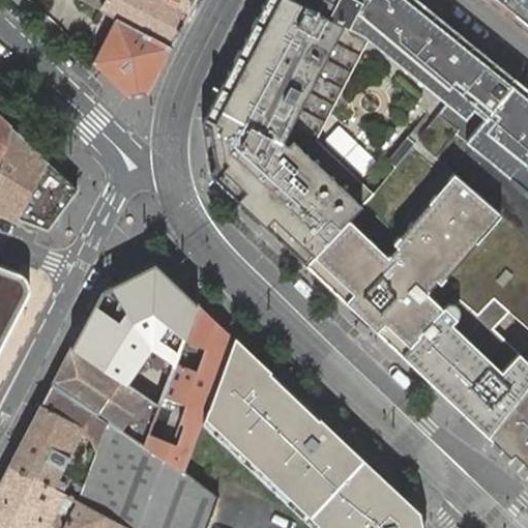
[(81,0),(118,21),(174,48),(192,13),(165,0),(81,0)]
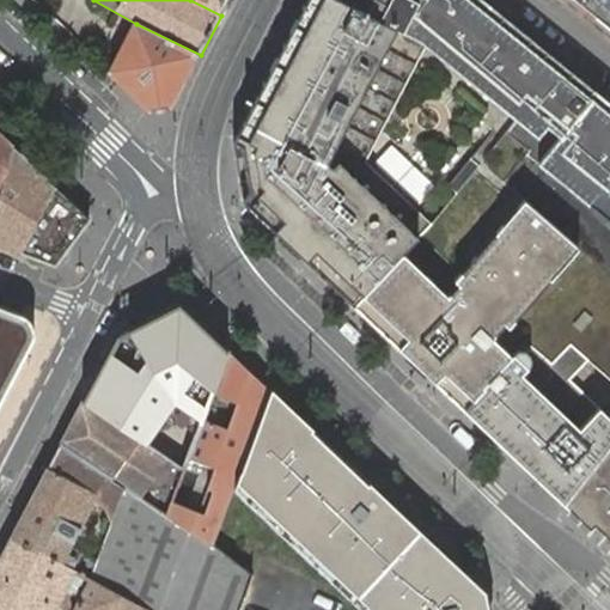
[(190,0),(221,16),(229,0),(190,0)]
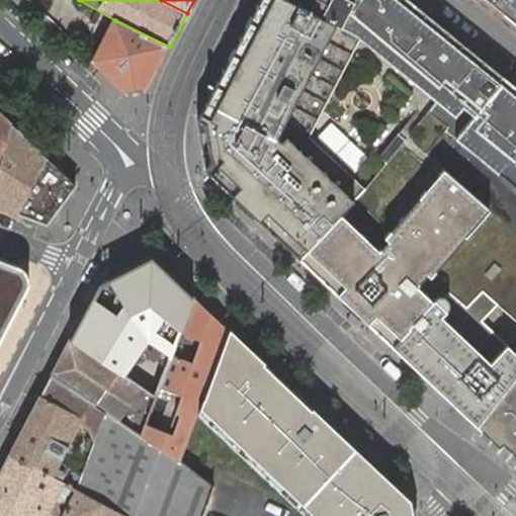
[(333,20),(291,0),(251,0),(194,114),(204,120),(210,160),(203,169),(297,256),(392,345),(431,301),(418,288),(491,210),(443,169),(383,236),(388,239),(377,249),(338,212),(351,199),(284,136),(279,141),(272,137),(333,20)]
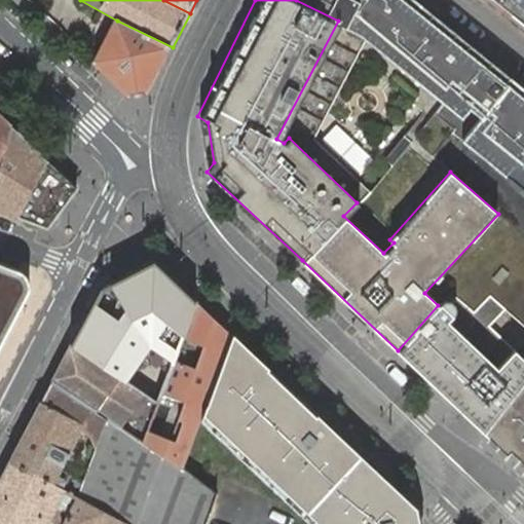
[(296,0),(338,21),(361,32),(368,39),(461,114),(469,105),(481,116),(463,139),(510,177),(523,158),(523,87),(417,0),(296,0)]
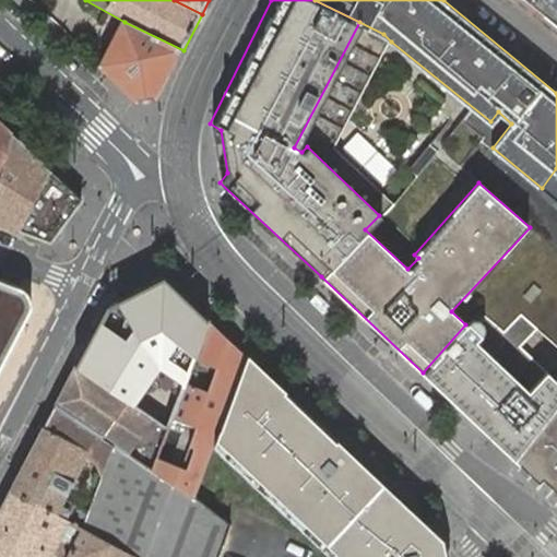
[(556,0),(526,0),(556,24),(556,0)]
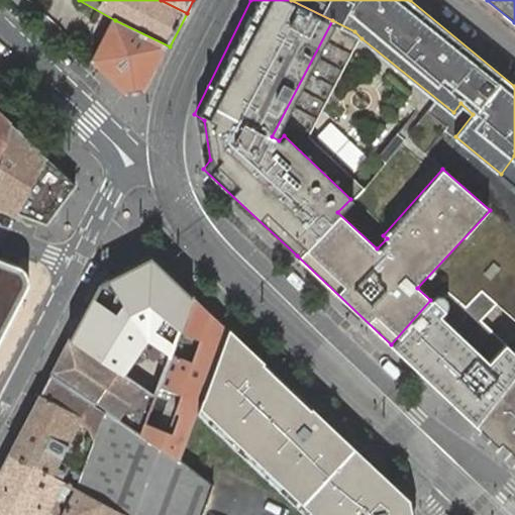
[(146,92),(170,46),(115,20),(93,62),(129,95),(146,92)]
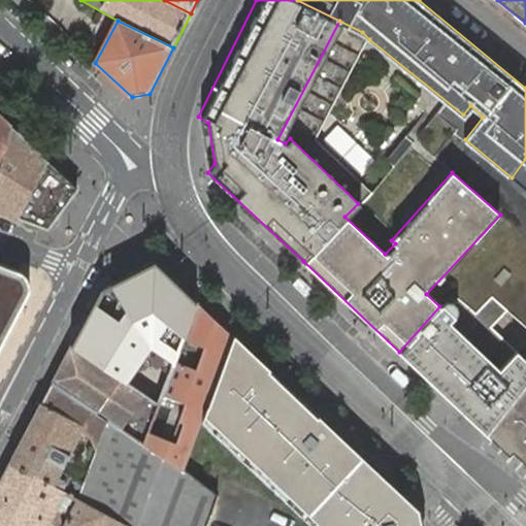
[(0,173),(3,163),(12,129),(11,125),(0,113),(0,173)]
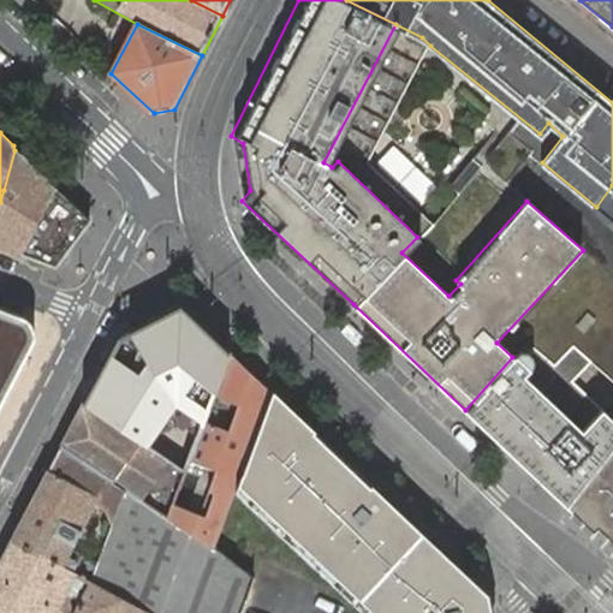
[(58,188),(13,146),(15,150),(4,190),(0,202),(0,245),(23,254),(58,188)]
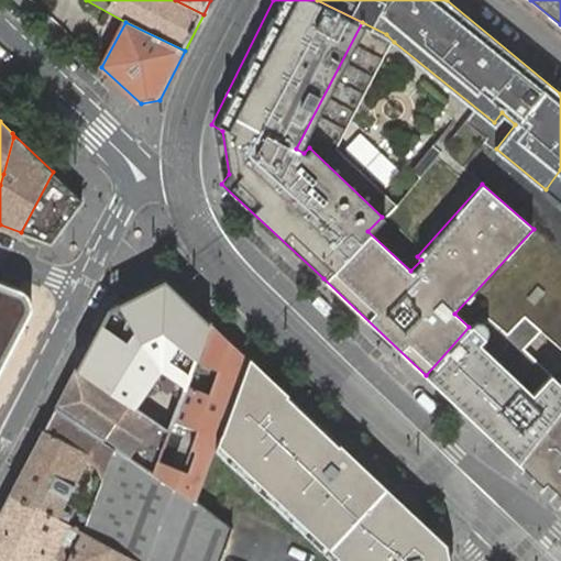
[(487,150),(472,167),(491,184),(506,166),(487,150)]
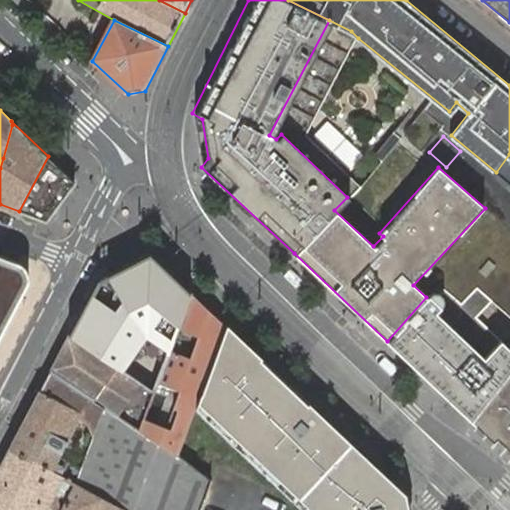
[(509,154),(496,172),(485,208),(413,285),(426,297),(387,341),(472,421),(509,373),(509,154)]
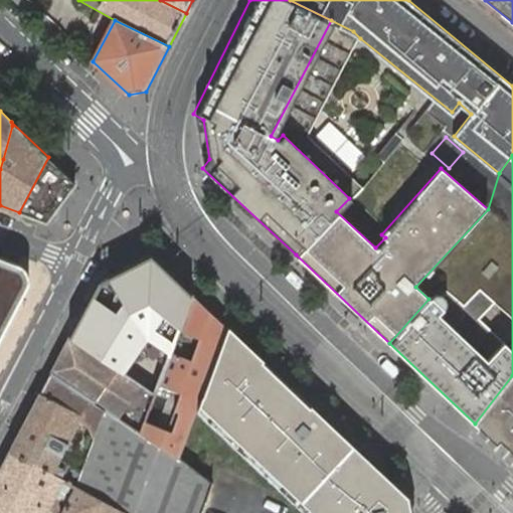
[(77,184),(48,157),(19,212),(49,223),(77,184)]
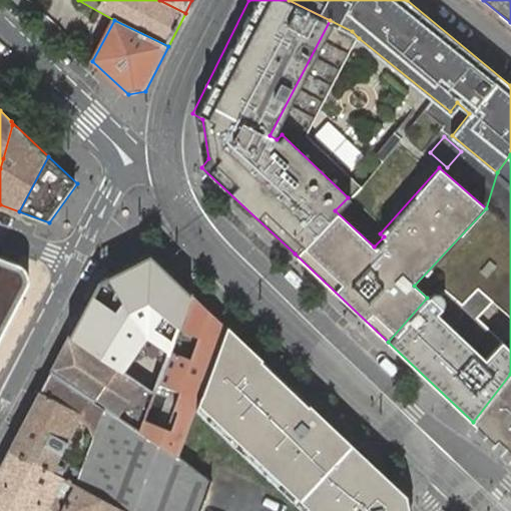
[(100,283),(71,337),(156,393),(193,295),(152,256),(100,283)]
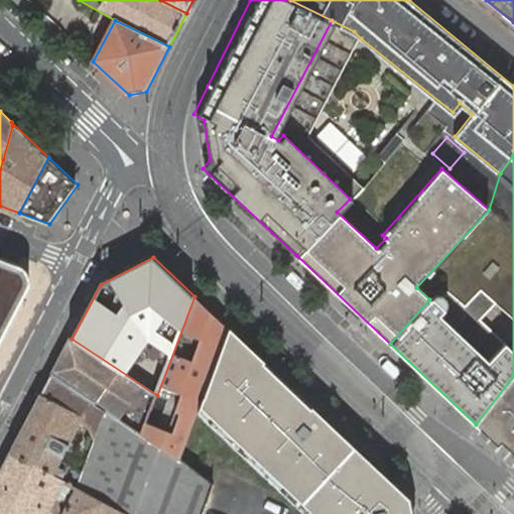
[(0,346),(33,282),(33,277),(32,272),(27,269),(0,258),(0,346)]
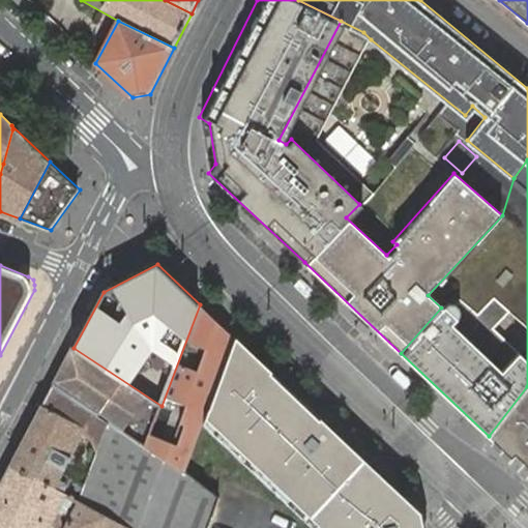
[(200,304),(162,406),(146,446),(185,473),(208,412),(235,338),(200,304)]
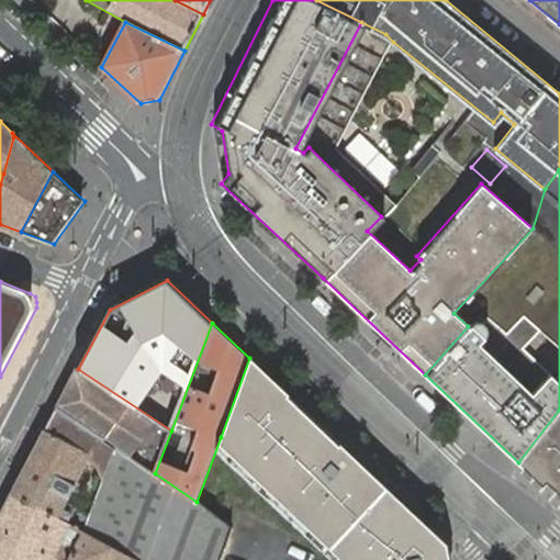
[(283,391),(249,358),(221,437),(257,472),(332,542),(389,482),(283,391)]
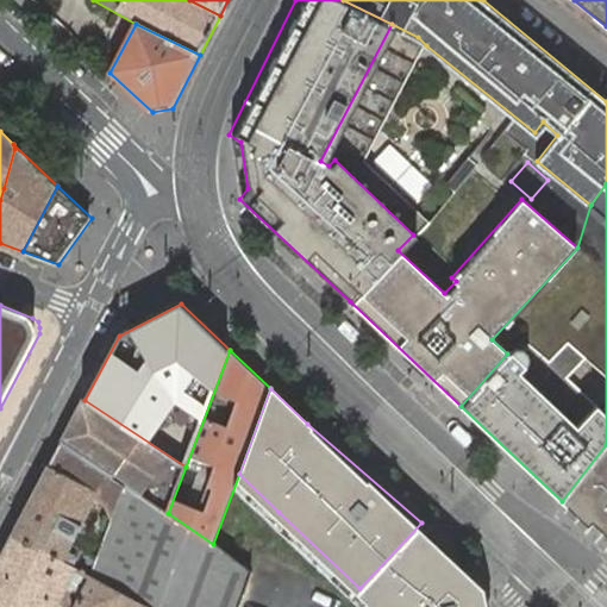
[(186,467),(85,400),(62,443),(168,513),(186,467)]
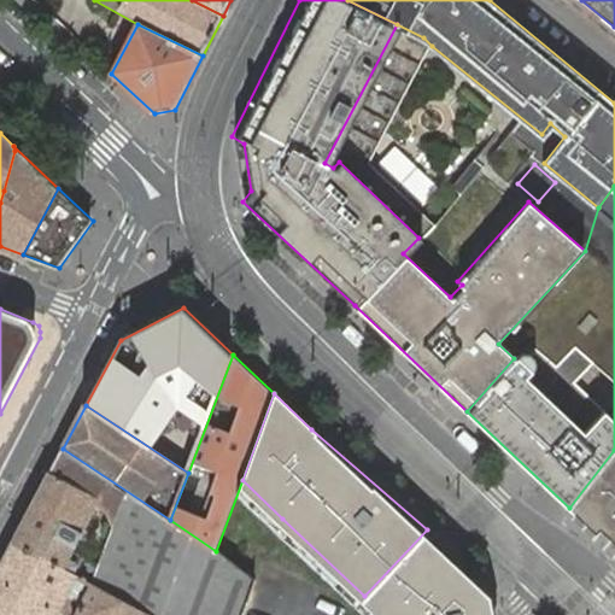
[(170,520),(63,449),(51,473),(101,501),(99,505),(107,511),(116,528),(98,575),(94,585),(148,614),(244,614),(256,581),(216,551),(170,520)]
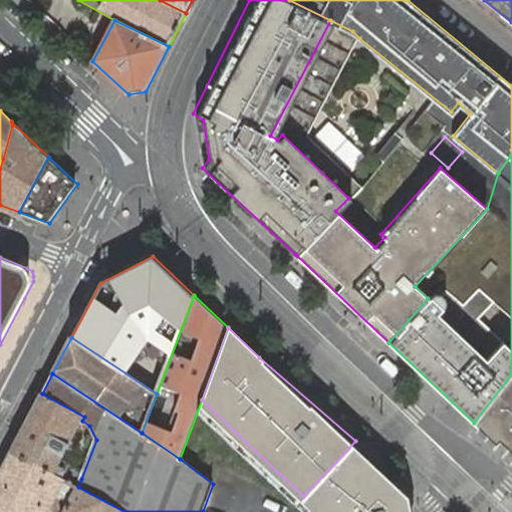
[(511,374),(474,423),(511,458),(511,374)]
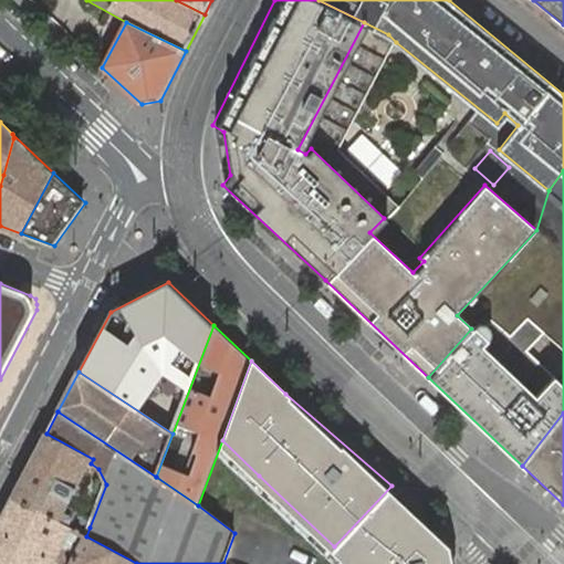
[(47,434),(13,498),(60,523),(64,513),(90,528),(106,484),(98,469),(91,463),(93,459),(47,434)]
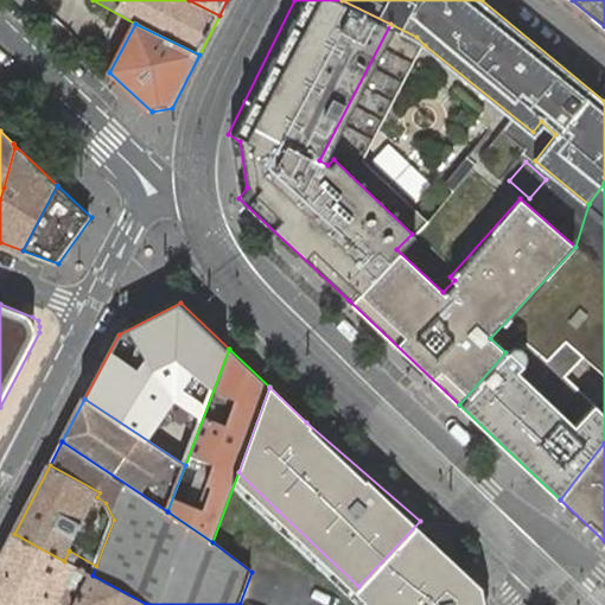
[(485,581),(420,521),(358,586),(379,604),(490,604),(485,581)]
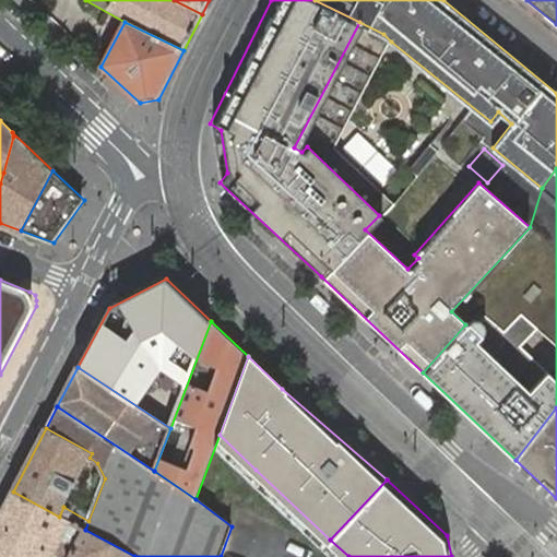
[(13,492),(0,517),(0,556),(52,556),(55,554),(71,523),(59,517),(13,492)]
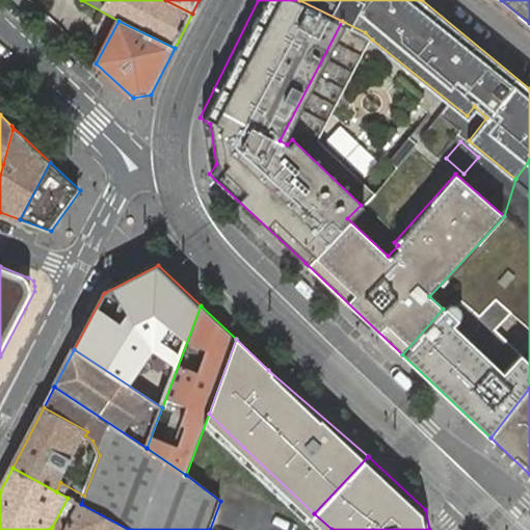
[(80,504),(81,504),(84,496),(60,482),(56,492),(68,498),(80,504)]
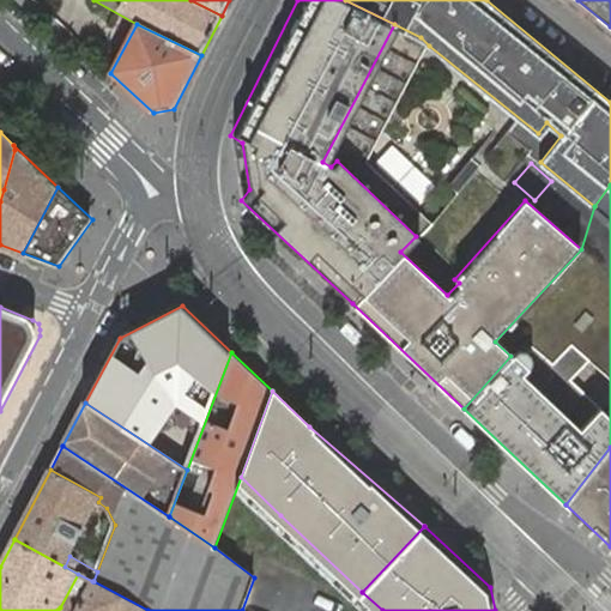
[(76,610),(92,581),(78,574),(60,608),(65,610),(76,610)]
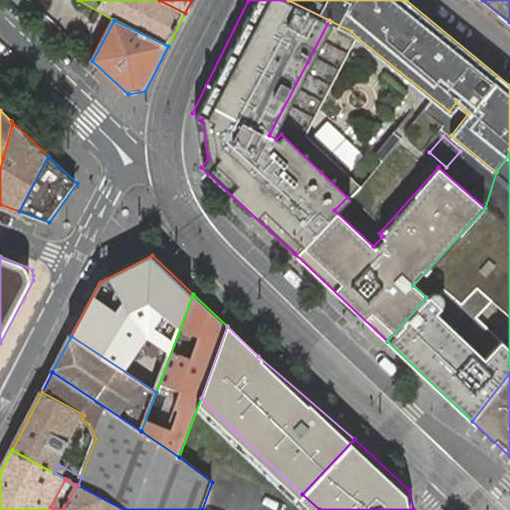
[(123,509),(78,485),(77,485),(63,509),(123,509)]
